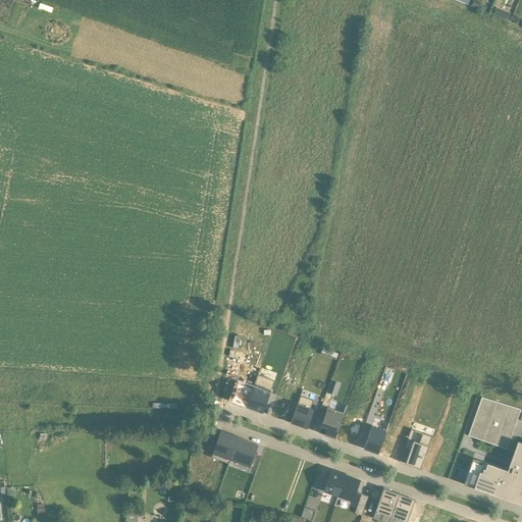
[(258,403),(265,405),(273,380),(257,374),(247,405),(246,407),(255,410),(258,403)]
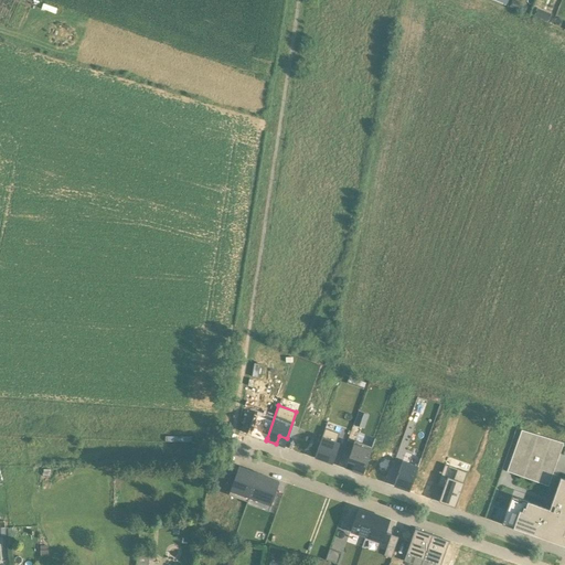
[(315,456),(315,458),(328,462),(331,464),(332,461),(341,436),(324,429),(315,456)]
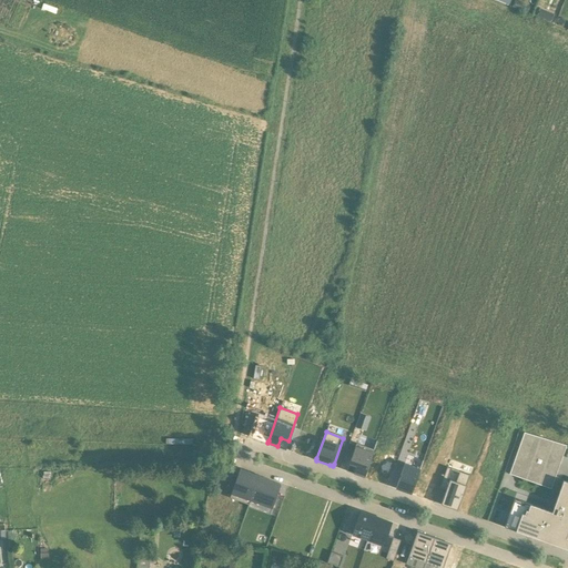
[(524,432),(508,474),(550,488),(566,445),(524,432)]
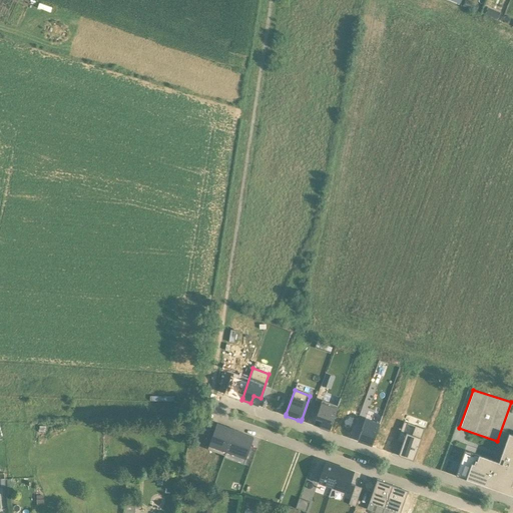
[(323,421),(320,428),(328,431),(337,406),(321,400),(315,419),(321,421),(323,421)]
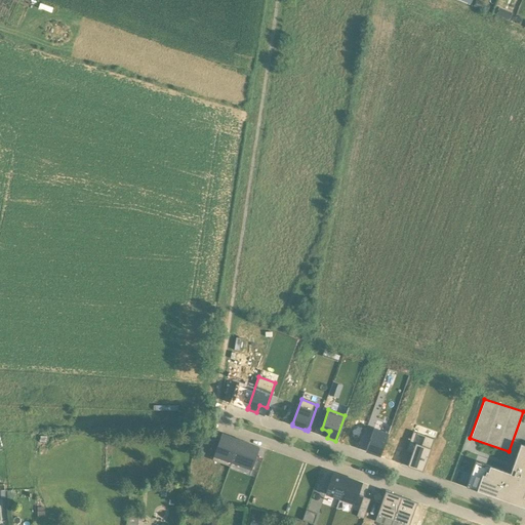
[(374,426),(365,450),(373,453),(373,454),(379,456),(389,431),(374,426)]
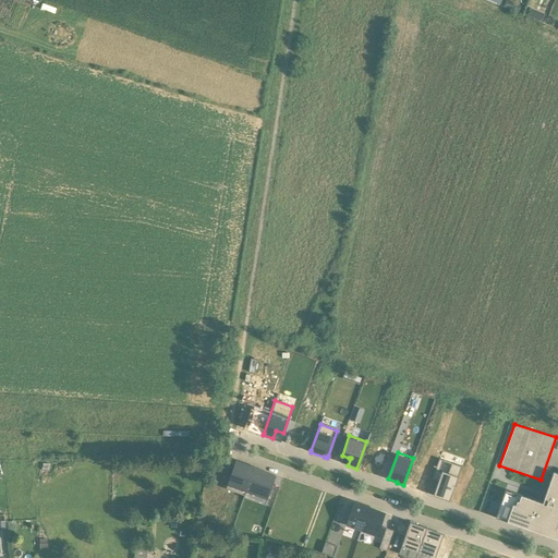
[(245,465),(245,463),(235,460),(234,462),(225,490),(243,497),(253,468),(254,466),(252,465),(251,468),(245,465)]
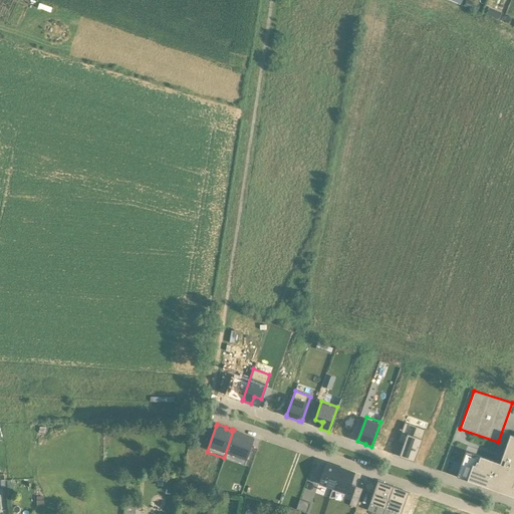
[(233,431),(224,458),(244,466),(253,438),(243,435),(243,434),(234,430),(233,431)]
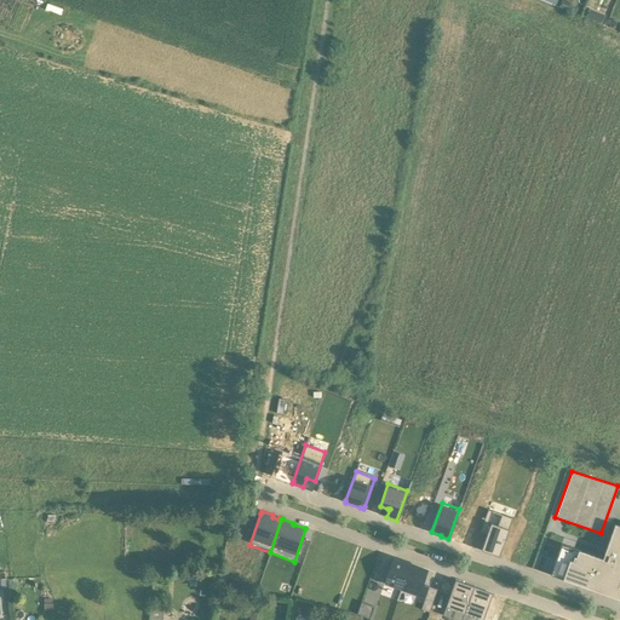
[(488,520),(484,518),(478,533),(486,535),(489,524),(491,521),(488,520)]
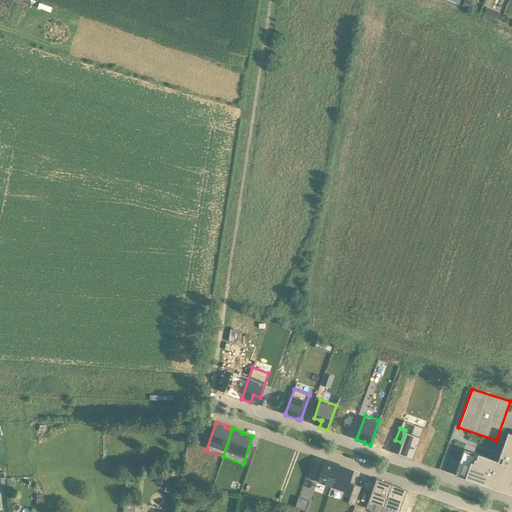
[(404,433),(401,442),(397,452),(404,454),(404,457),(408,459),(412,460),(412,458),(419,438),(404,433)]
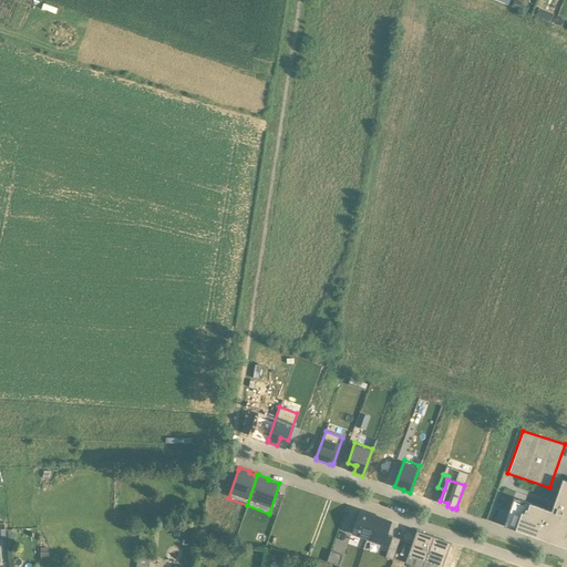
[(566,481),(562,480),(552,505),(515,492),(503,524),(503,526),(566,548),(566,481)]
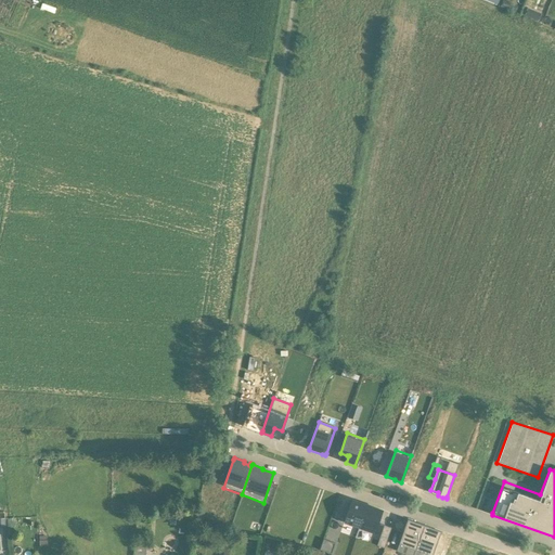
[(359,526),(366,505),(362,504),(362,503),(351,500),(350,501),(344,520),(359,526)]
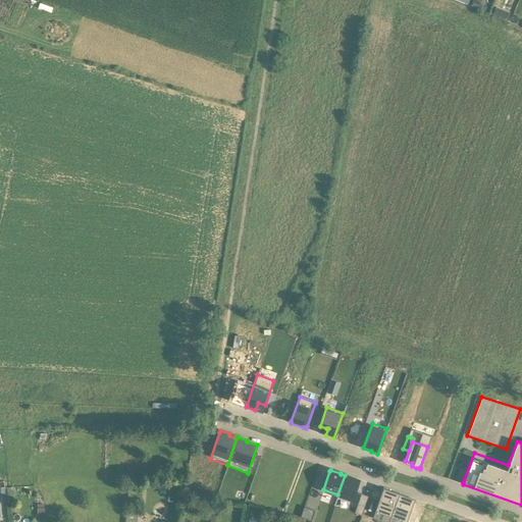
[(345,475),(337,494),(352,500),(359,481),(360,480),(350,476),(349,477),(345,475)]
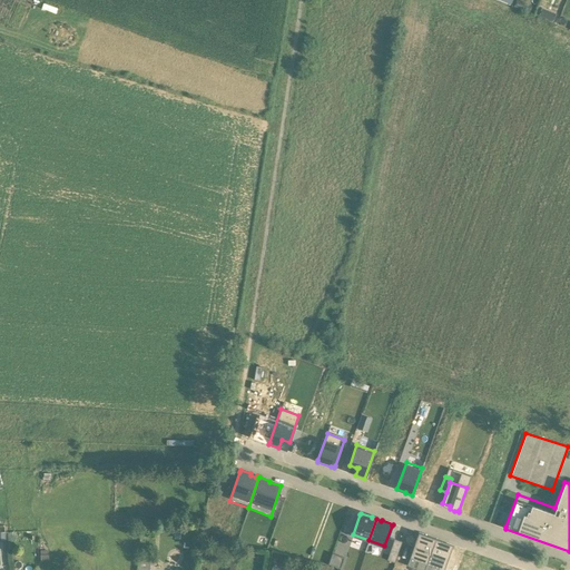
[(426,541),(416,537),(406,564),(420,569),(423,569),(424,569),(434,541),(435,539),(428,537),(426,541)]
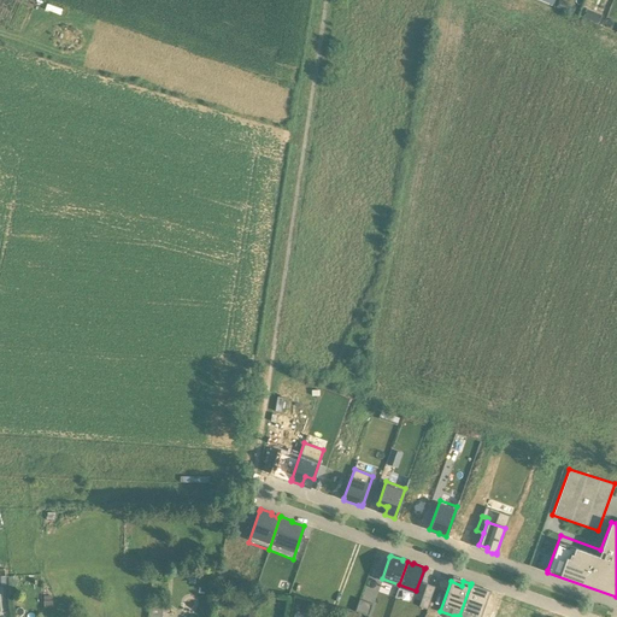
[(459,616),(458,616),(480,616),(488,594),(477,591),(479,586),(471,583),(470,586),(459,616)]
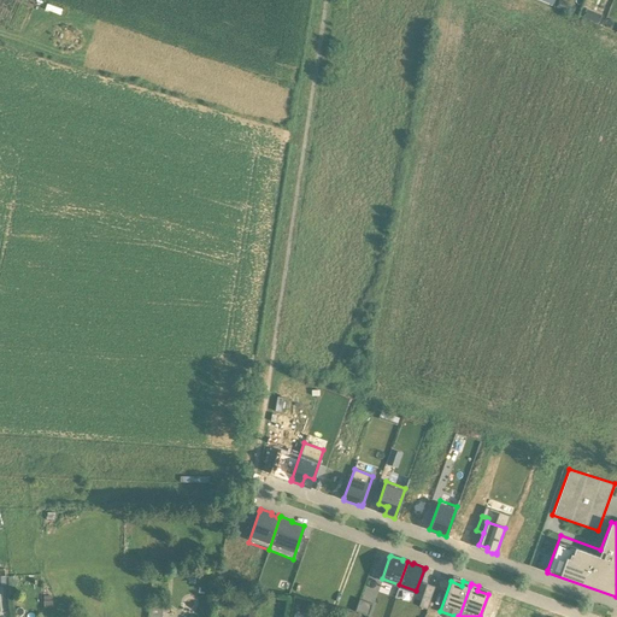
[(422,597),(429,600),(434,586),(423,585),(419,597),(422,597)]
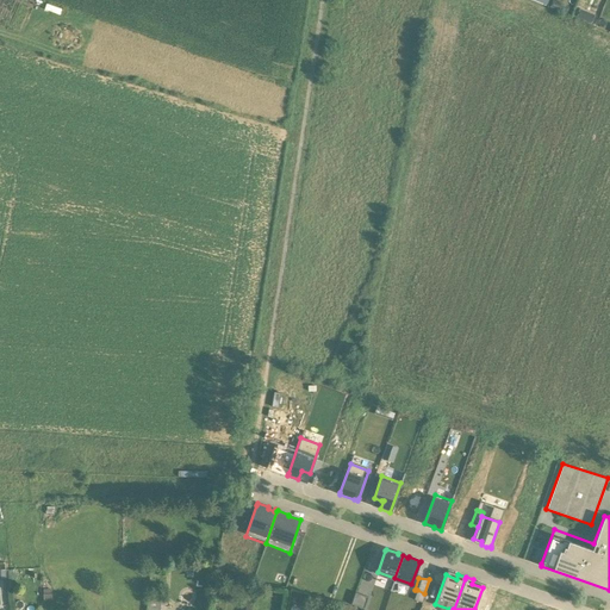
[(352,601),(365,605),(369,595),(356,590),(352,601)]
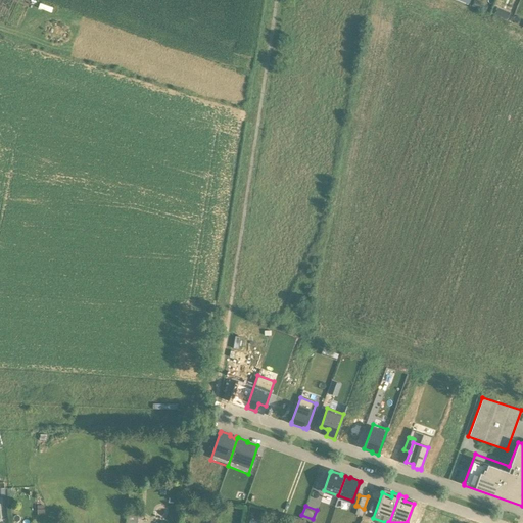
[(364,509),(358,506),(353,516),(361,519),(364,509)]
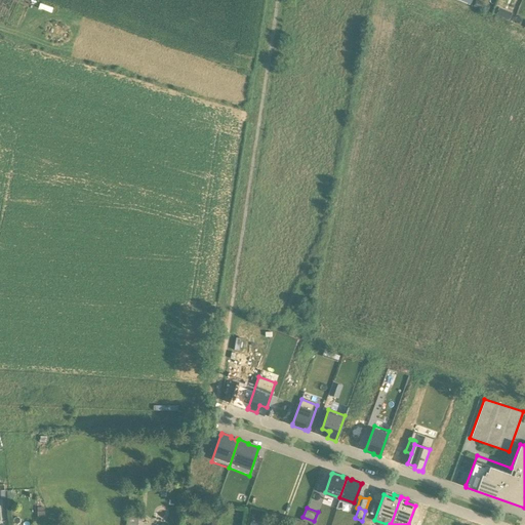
[(137,512),(127,512),(125,524),(137,524),(138,513),(137,512)]
